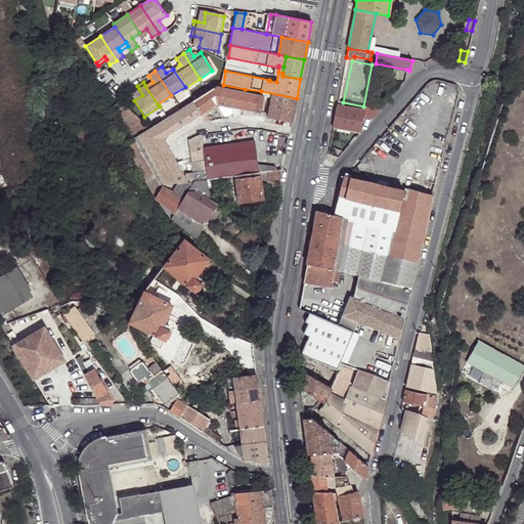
[(217,88),(193,102),(201,115),(205,113),(212,108),(219,104),(234,107),(241,108),(244,93),(217,88)]
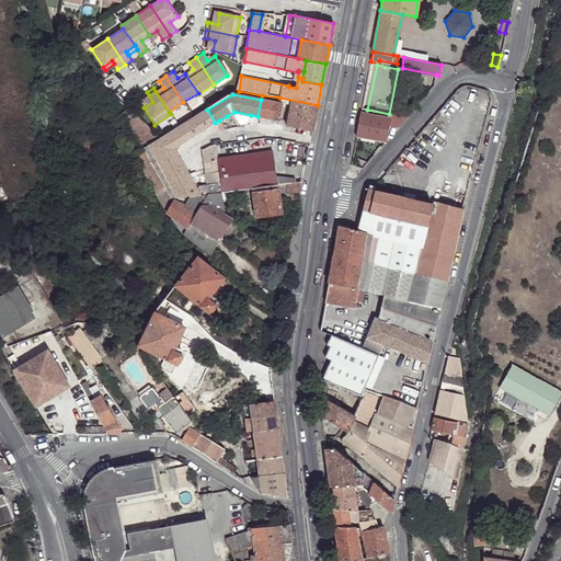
[(149,95),(139,102),(144,107),(152,102),(149,95)]
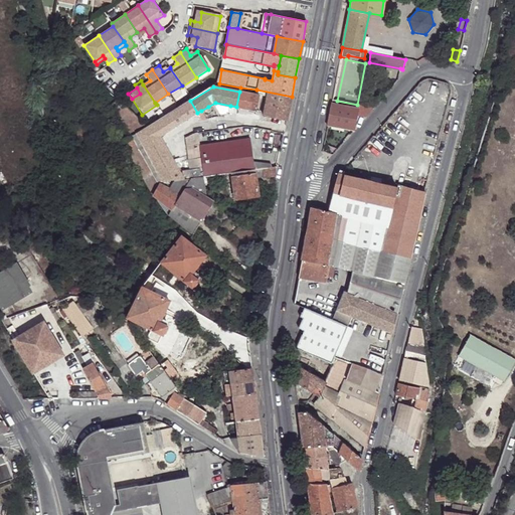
[(287,120),(292,97),(256,90),(256,94),(267,96),(264,116),(287,120)]
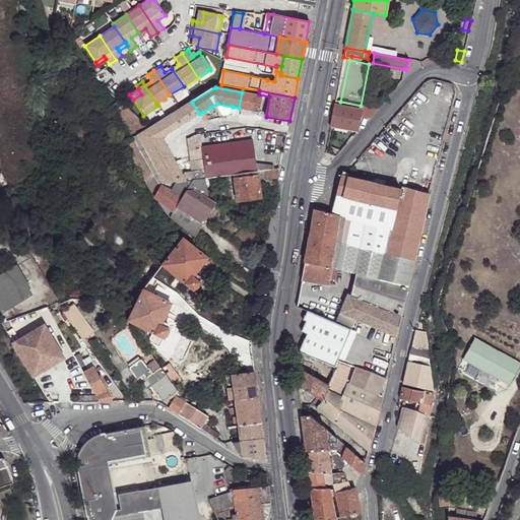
[(262,96),(242,92),(239,108),(249,110),(259,112),(262,96)]
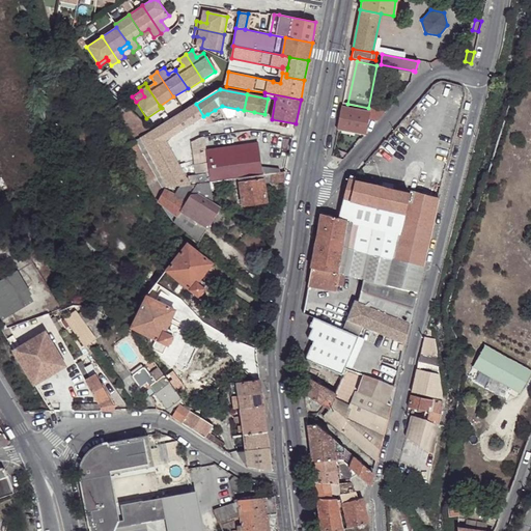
[(136,140),(137,140),(151,131),(120,104),(116,109),(117,111),(136,140)]
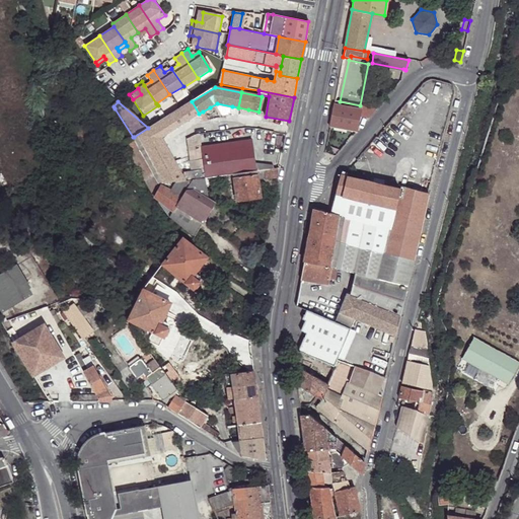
[(134,137),(159,183),(186,180),(162,137),(199,114),(192,101),(148,128),(134,137)]
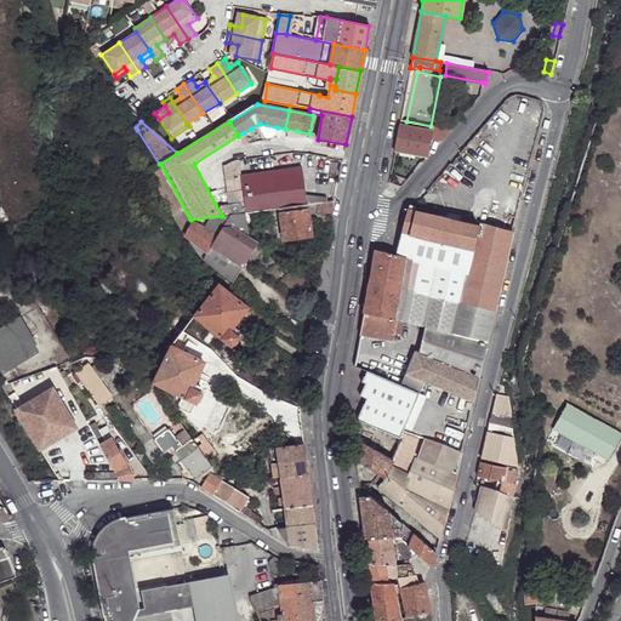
[(432,131),(399,124),(394,151),(426,158),(431,140),(432,131)]
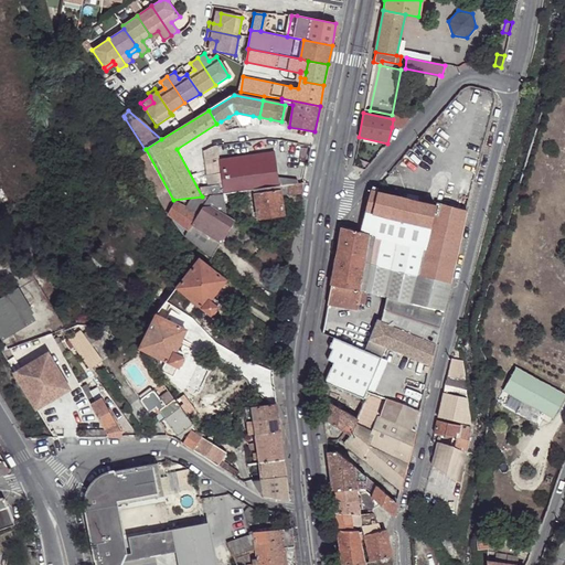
[(394,115),(393,119),(392,127),(401,128),(409,118),(394,115)]
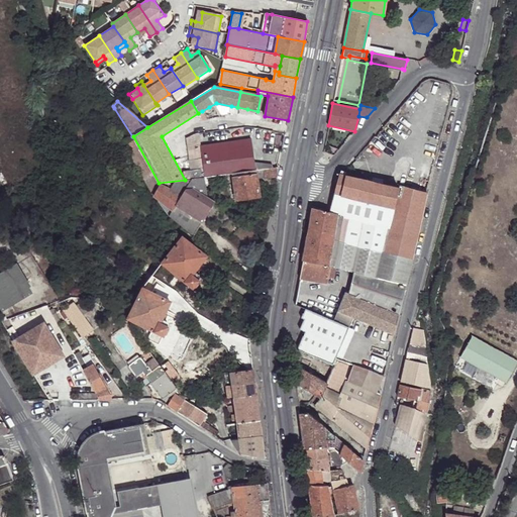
[(191,170),(193,179),(204,177),(200,151),(200,145),(198,132),(193,133),(186,137),(191,170)]
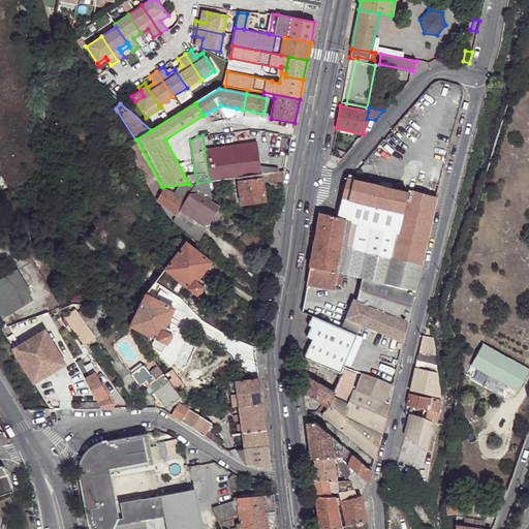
[(142,174),(152,189),(162,188),(162,187),(136,139),(135,139),(127,145),(133,158),(142,174)]
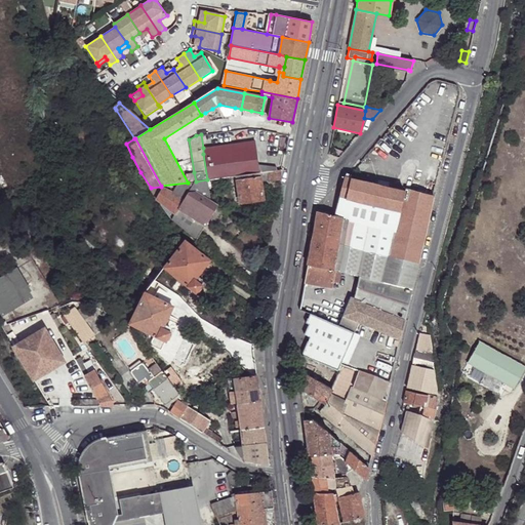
[(203,148),(203,154),(255,147),(254,140),(203,148)]
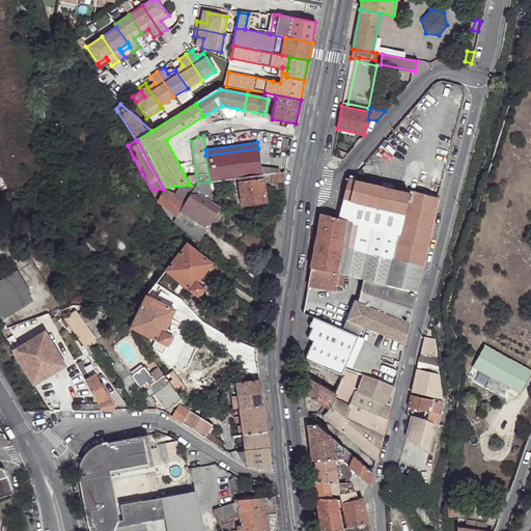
[(205,156),(210,182),(230,179),(239,178),(262,175),(261,167),(258,148),(205,156)]
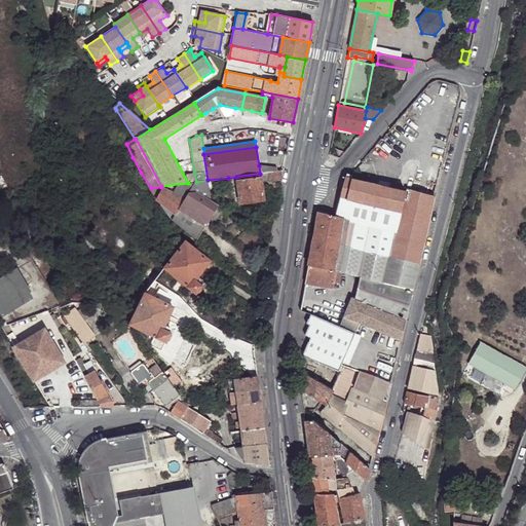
[(259,165),(260,174),(277,171),(277,167),(259,165)]
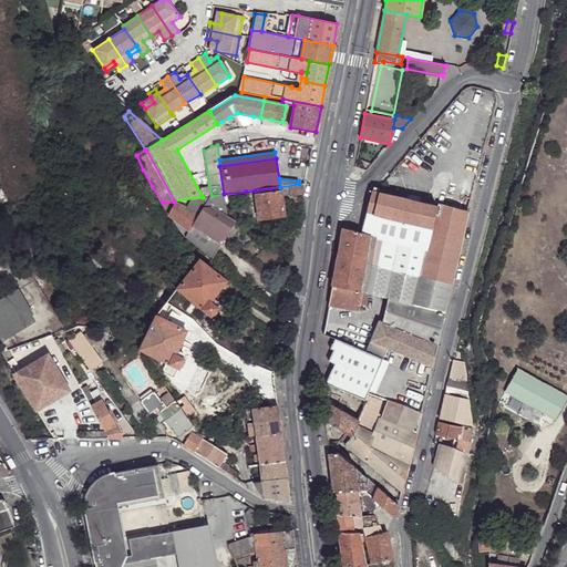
[(290,195),(303,194),(306,184),(299,184),(280,187),(281,195),(290,194),(290,195)]
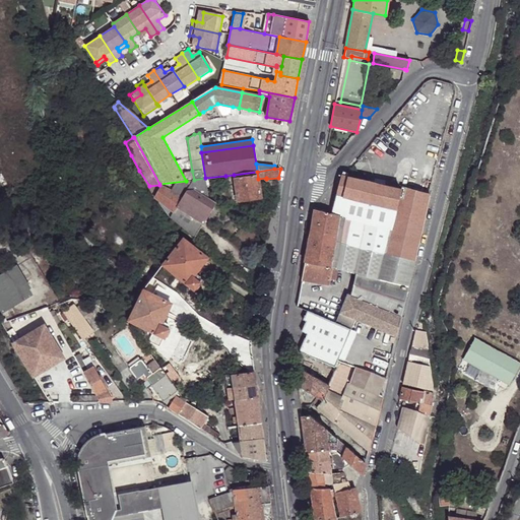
[(184,172),(186,181),(194,180),(192,171),(184,172)]
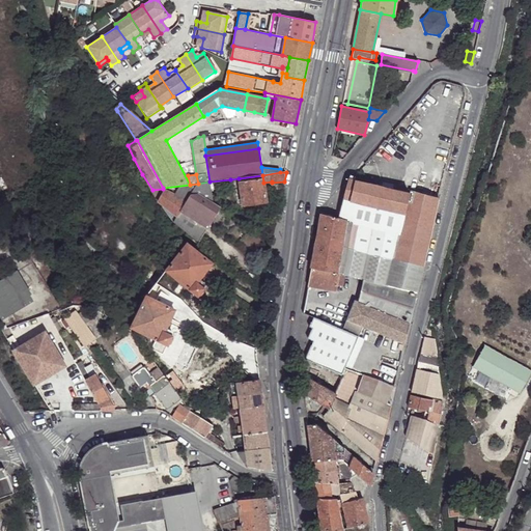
[(266,201),(263,183),(262,175),(239,178),(241,187),(243,204),(266,201)]
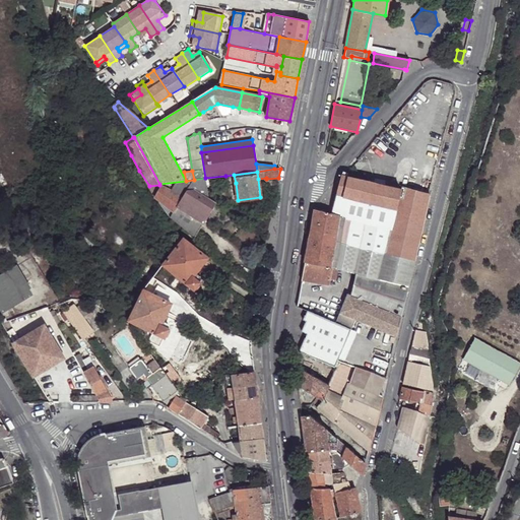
[(347,173),(343,172),(327,193),(335,195),(377,205),(396,209),(400,189),(387,186),(387,183),(371,178),(370,182),(347,177),(347,173)]
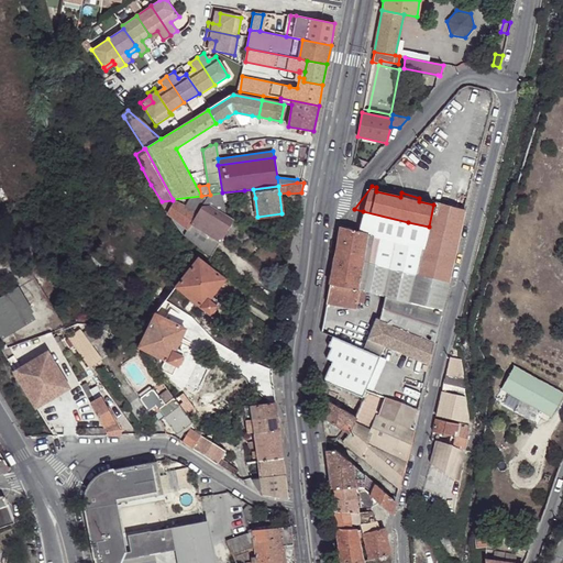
[(244,190),(222,192),(223,200),(245,197),(244,190)]
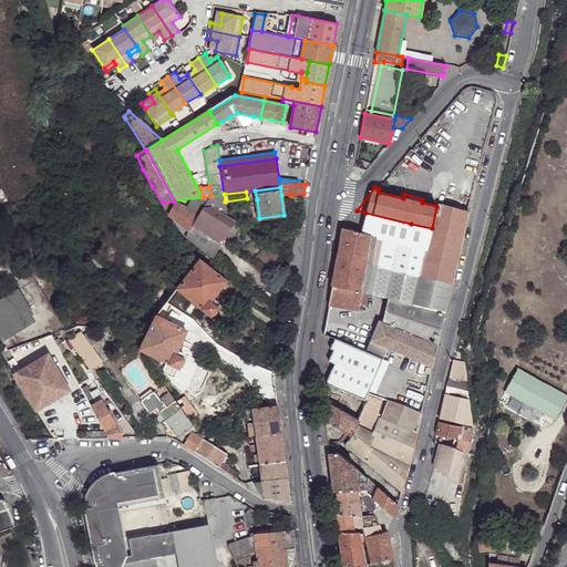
[(207,203),(226,215),(225,202),(224,194),(212,196),(203,197),(174,200),(174,202),(163,203),(165,209),(173,220),(176,215),(193,226),(207,203)]
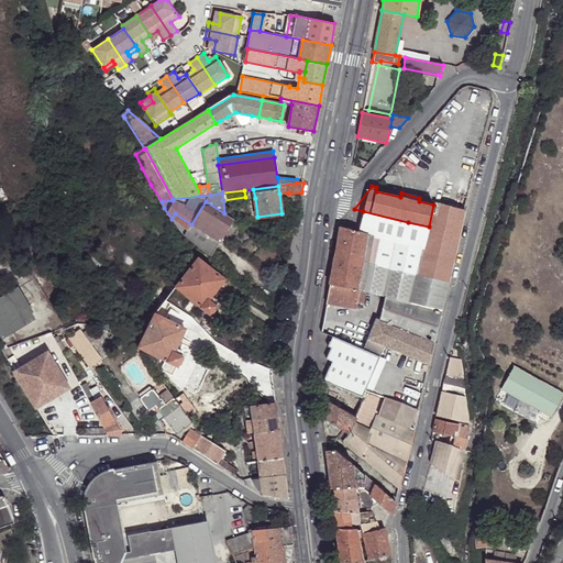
[(220,242),(233,220),(224,214),(224,213),(206,201),(191,224),(220,242)]
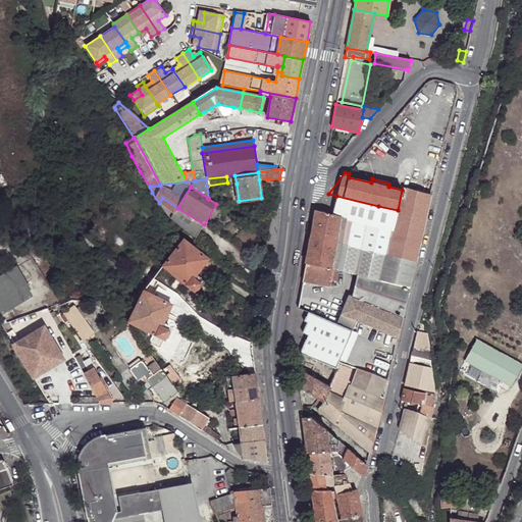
[(429,200),(431,194),(403,187),(402,190),(398,210),(393,229),(386,255),(415,261),(420,240),(426,214),(429,200)]
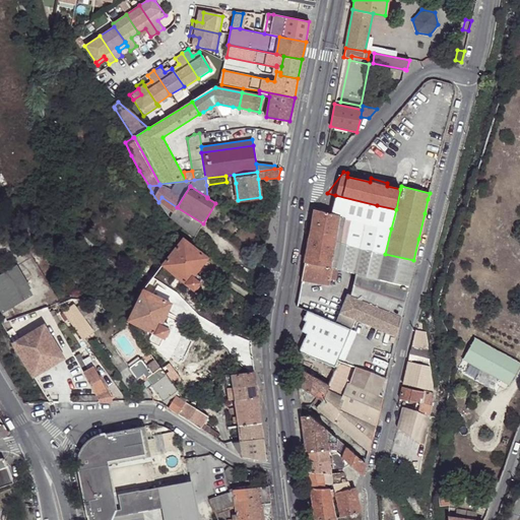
[(335,195),(331,214),(338,216),(372,224),(377,205),(335,195)]
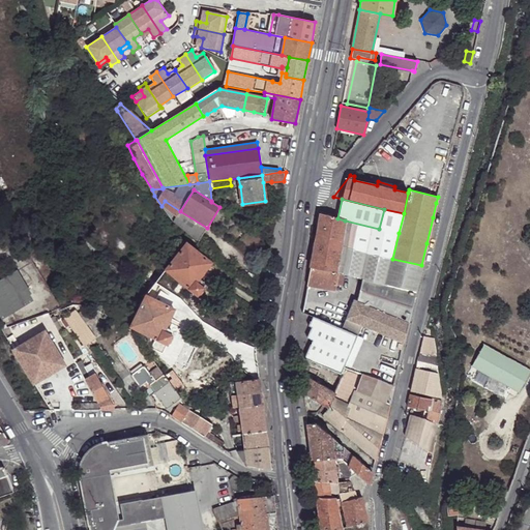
[(173,223),(180,211),(165,201),(162,206),(173,223)]
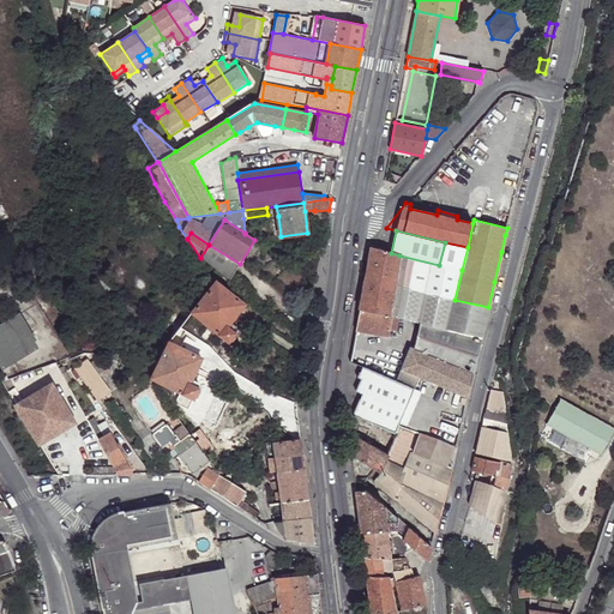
[(462,270),(468,247),(445,242),(439,265),(462,270)]
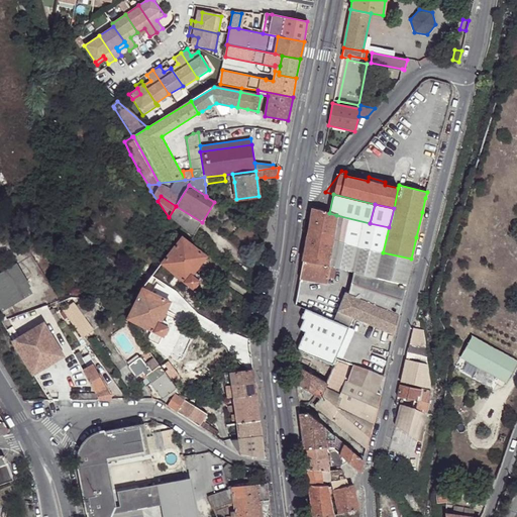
[(192,235),(193,236),(202,222),(176,206),(169,217),(192,235)]
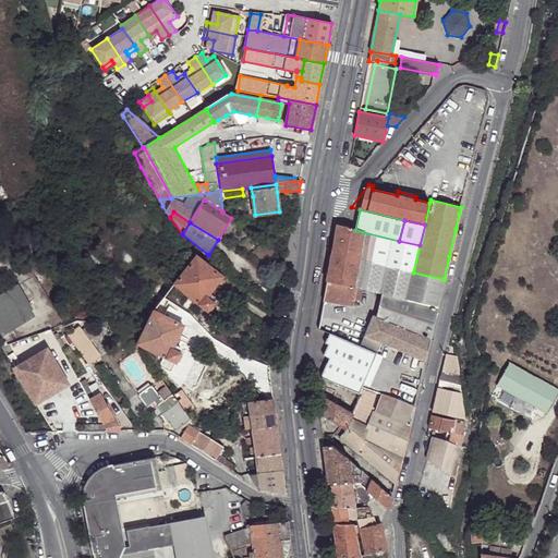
[(331,258),(327,281),(351,287),(358,259),(363,232),(355,230),(337,226),(336,231),(331,258)]
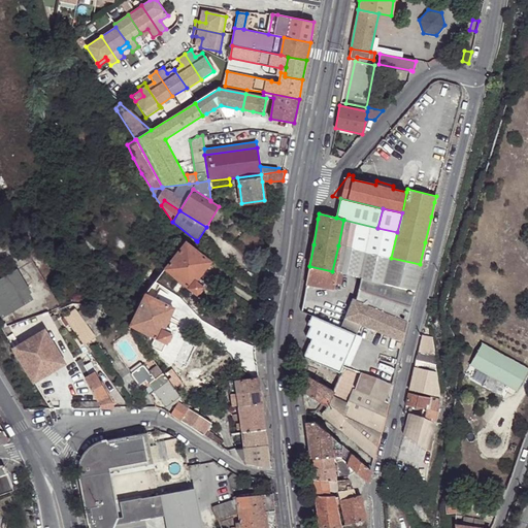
[(344,246),(391,258),(397,232),(377,228),(343,220),(338,245),(344,246)]
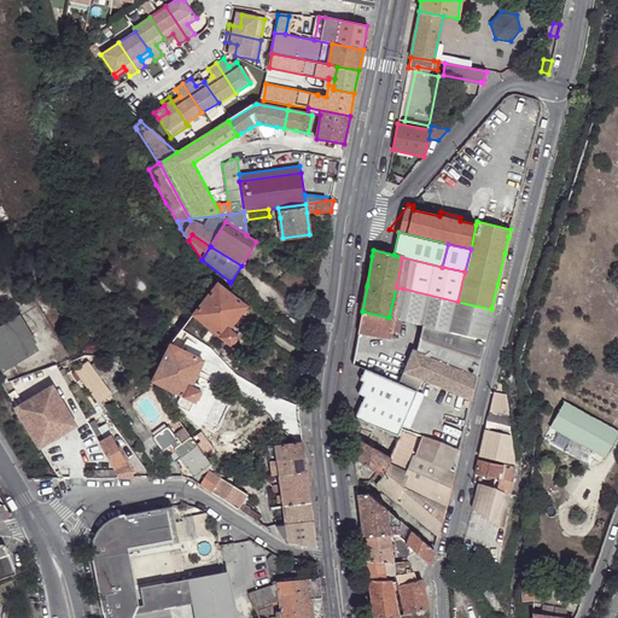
[(246,307),(219,284),(194,315),(193,316),(231,345),(239,334),(238,328),(237,327),(233,325),(239,316),(246,307)]
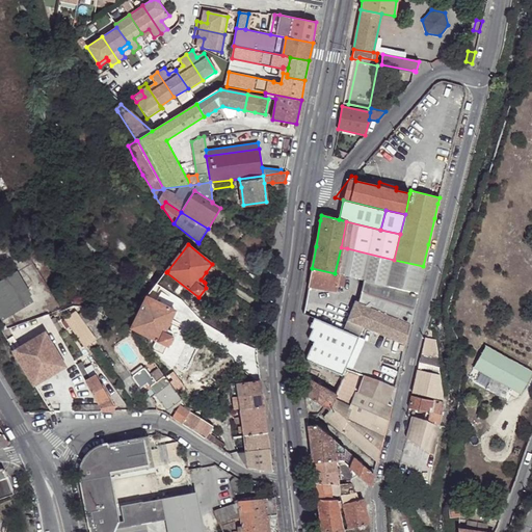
[(341,247),(335,273),(340,275),(347,248),(341,247)]
